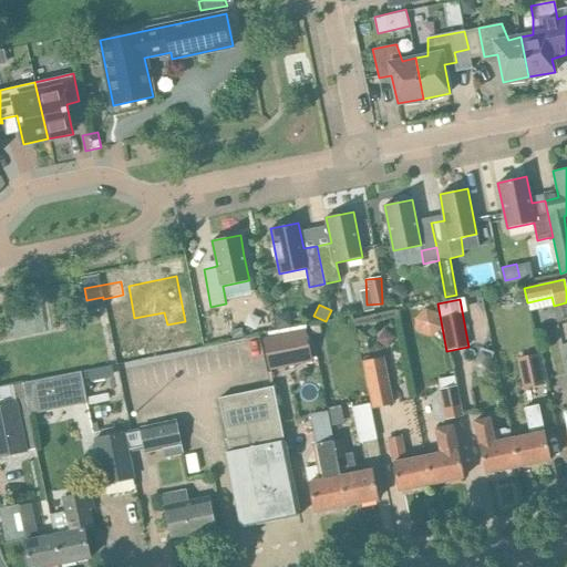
[(428,309),(413,315),(421,336),(435,331),(428,309)]
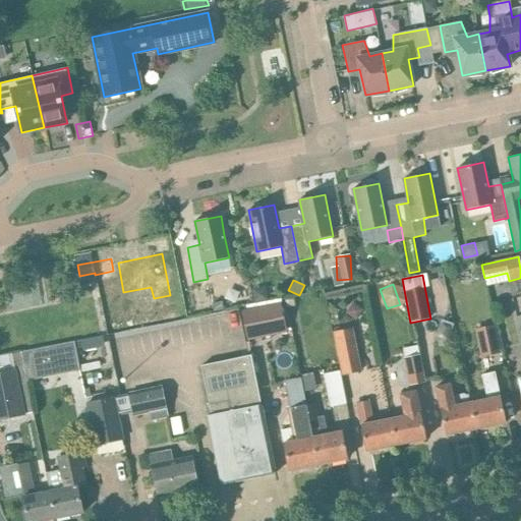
[(266,286),(251,290),(254,304),(270,301),(266,286)]
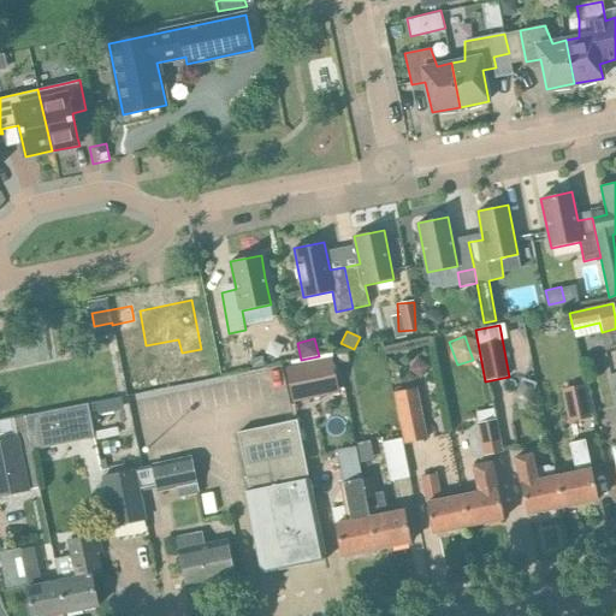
[(253,369),(283,363),(282,357),(272,360),(272,357),(264,360),(262,356),(252,359),(253,369)]
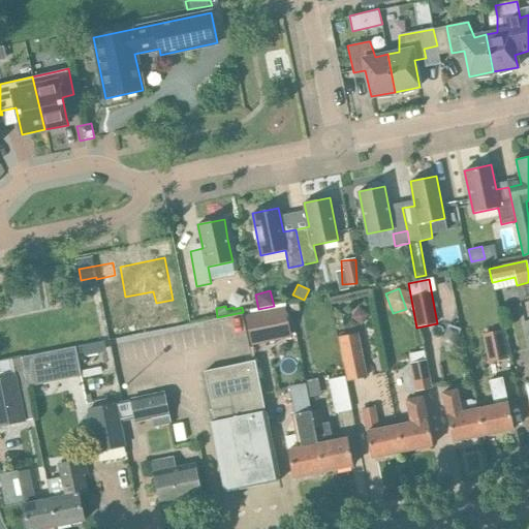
[(285,308),(244,316),(251,345),(291,338),(285,308)]
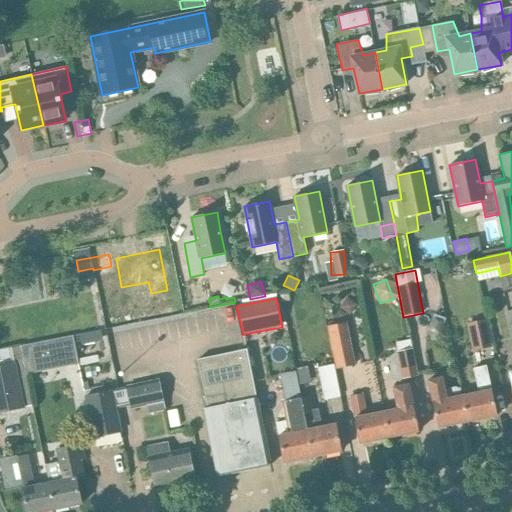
[(432,316),(427,329),(441,335),(446,321),(432,316)]
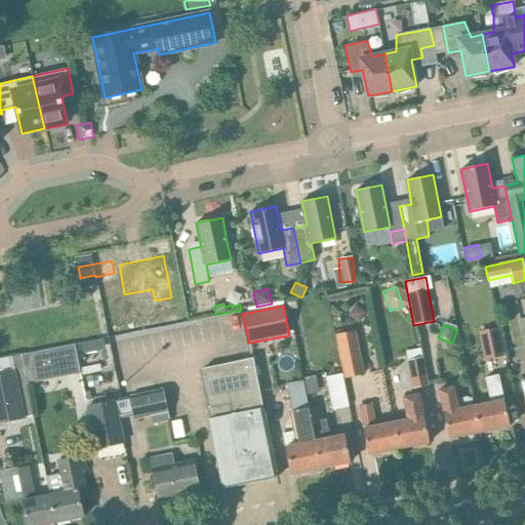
[(497,327),(480,331),(486,358),(503,355),(497,327)]
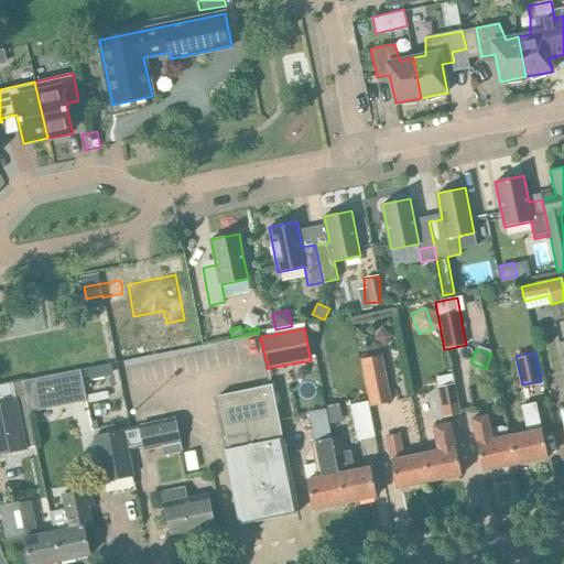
[(372,407),(392,402),(383,357),(364,360),(372,407)]
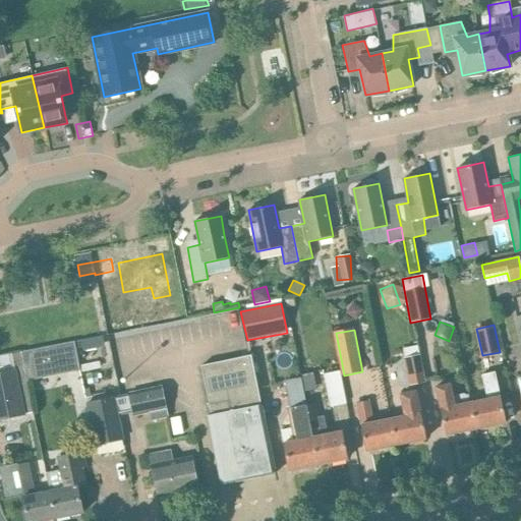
[(74,342),(21,352),(27,382),(80,370),(76,350),(74,342)]
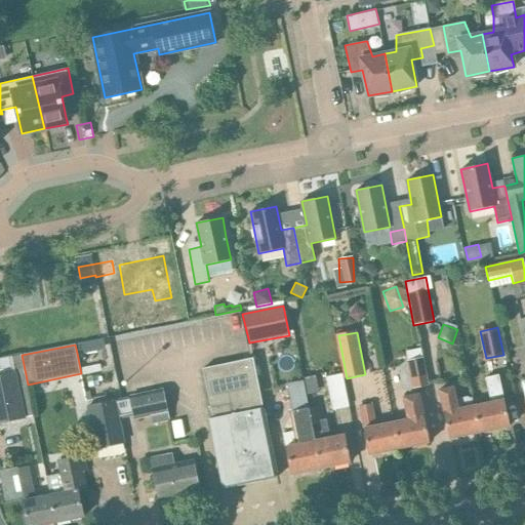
[(11,356),(0,358),(0,422),(32,415),(21,355),(12,357),(11,356)]
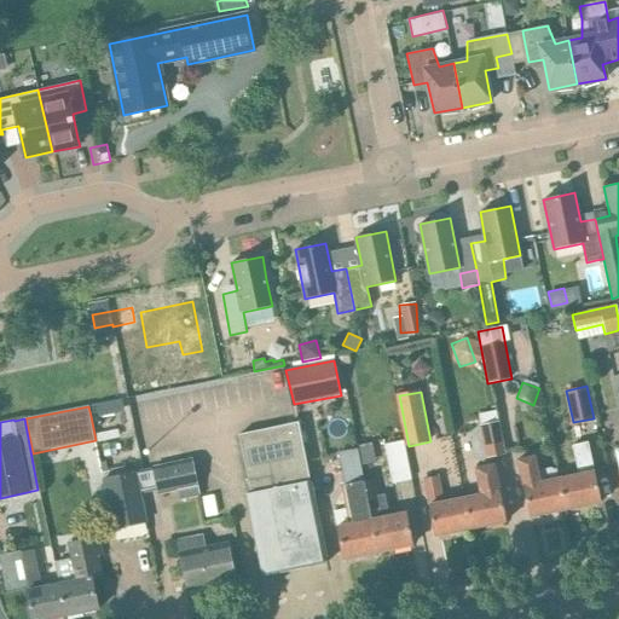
[(504,456),(497,421),(480,424),(487,460),(504,456)]
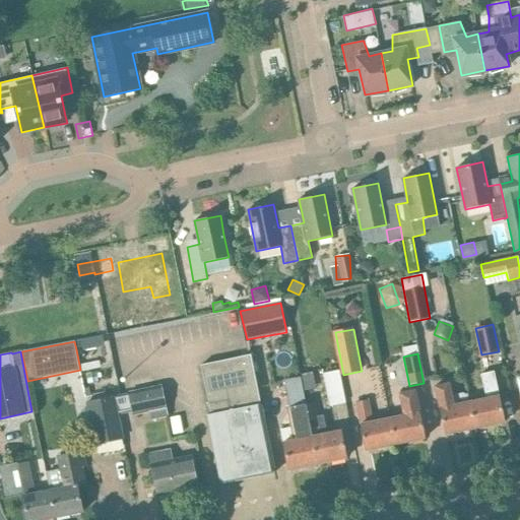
[(251,355),(201,366),(211,414),(206,415),(220,483),(274,472),(266,430),(262,410),(251,355)]
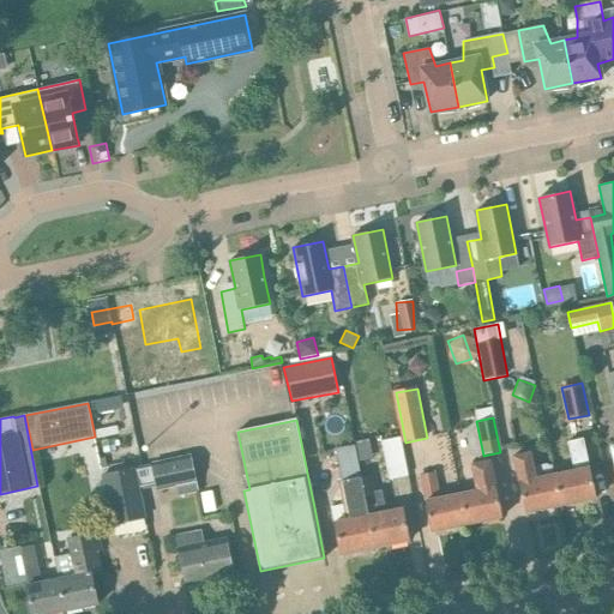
[(401,438),(381,441),(389,480),(408,476),(401,438)]
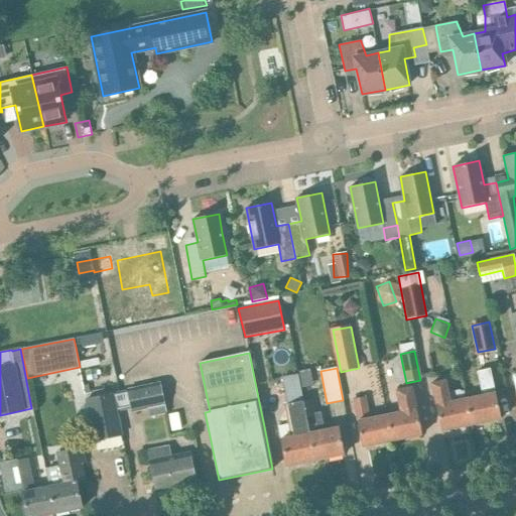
[(96,369),(85,371),(88,381),(98,379),(96,369)]
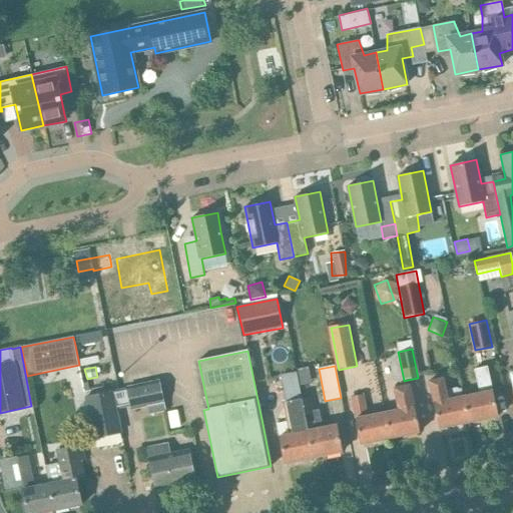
[(310,368),(300,368),(300,386),(310,386),(310,368)]
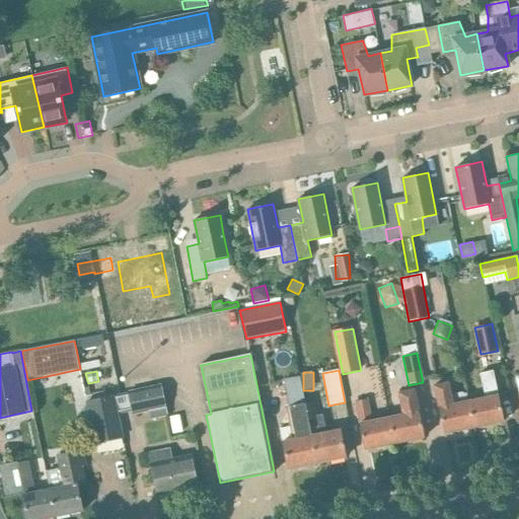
[(463,393),(466,402),(470,428),(504,421),(499,395),(497,396),(493,374),(480,377),(486,398),(468,401),(466,392),(463,393)]
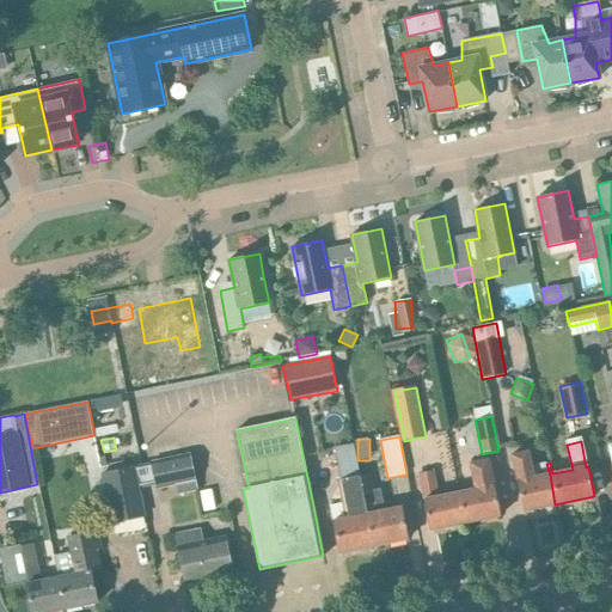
[(518,481),(519,487),(524,510),(555,505),(550,475),(546,464),(545,461),(536,464),(531,470),(528,470),(526,453),(513,456),(518,481)]
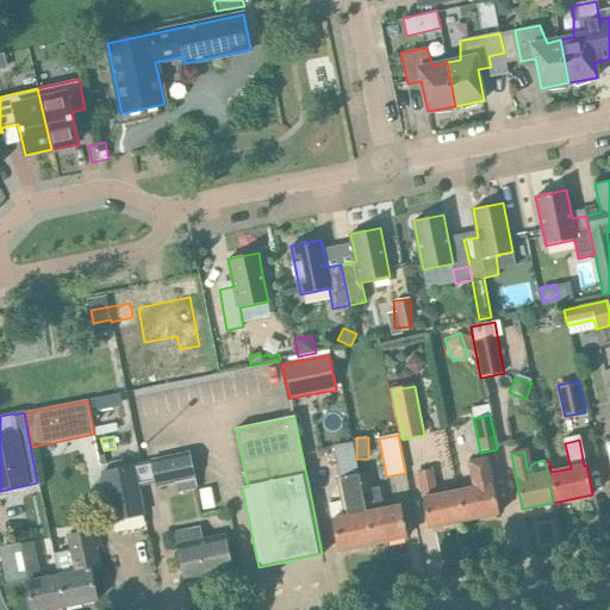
[(148,462),(154,489),(175,484),(176,493),(197,490),(188,454),(148,462)]
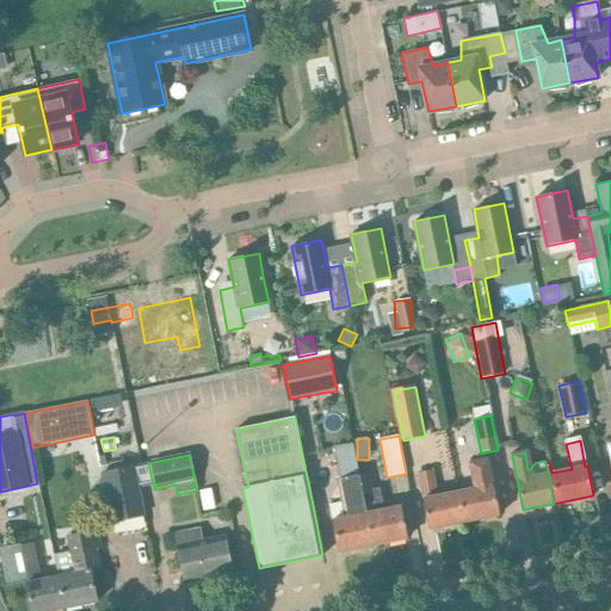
[(474,491),(458,493),(464,522),(500,514),(494,486),(492,486),(487,461),(468,464),(474,491)]
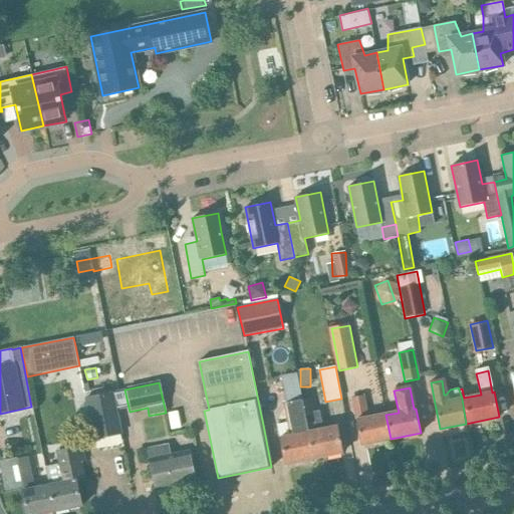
[(111,392),(84,398),(92,438),(120,433),(111,392)]
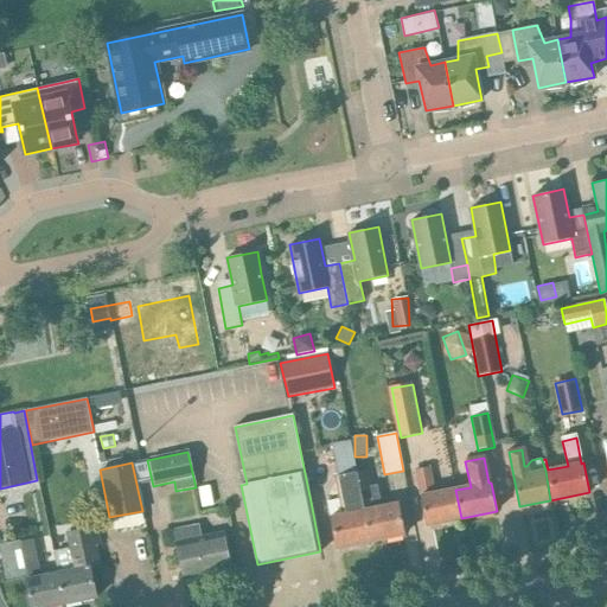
[(426,525),(461,518),(455,490),(434,494),(429,468),(415,472),(426,525)]
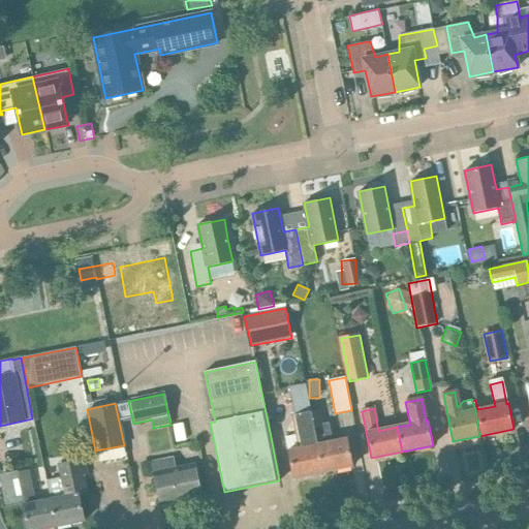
[(322,423),(320,409),(311,411),(317,443),(322,471),(352,466),(346,438),(333,440),(329,422),(322,423)]
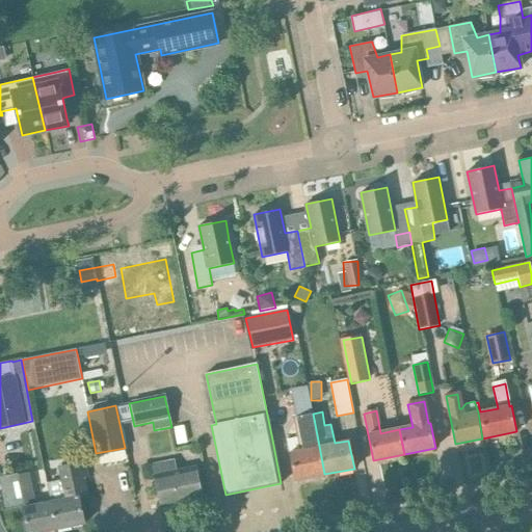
[(324,474),(319,446),(313,414),(293,417),(299,450),(290,452),(295,480),(324,474)]
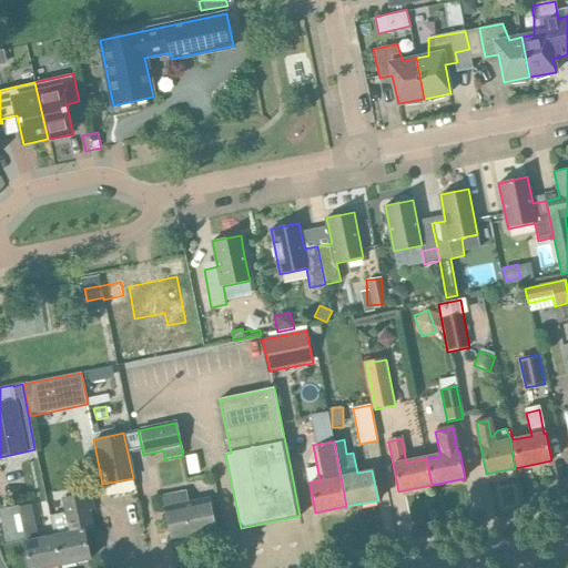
[(163,496),(168,520),(172,541),(215,533),(209,498),(189,503),(186,492),(163,496)]
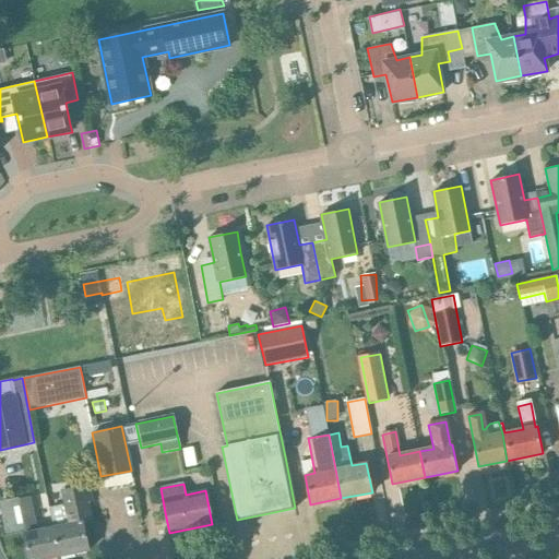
[(62,491),(66,506),(49,509),(52,527),(59,556),(88,550),(83,522),(91,520),(87,499),(84,486),(62,491)]
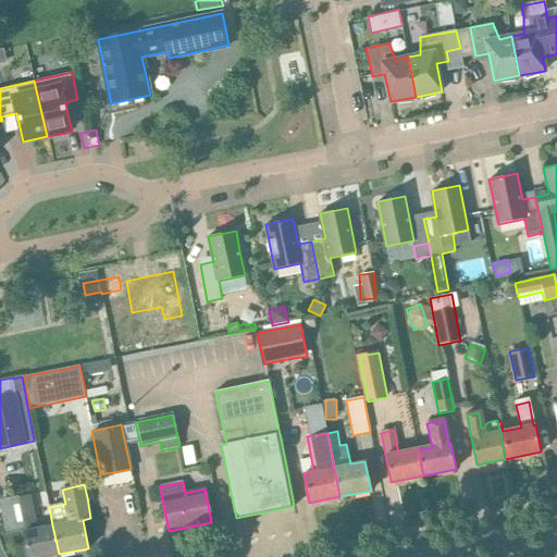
[(31,495),(19,498),(25,530),(24,530),(29,556),(44,556),(59,554),(52,525),(38,529),(31,495)]
